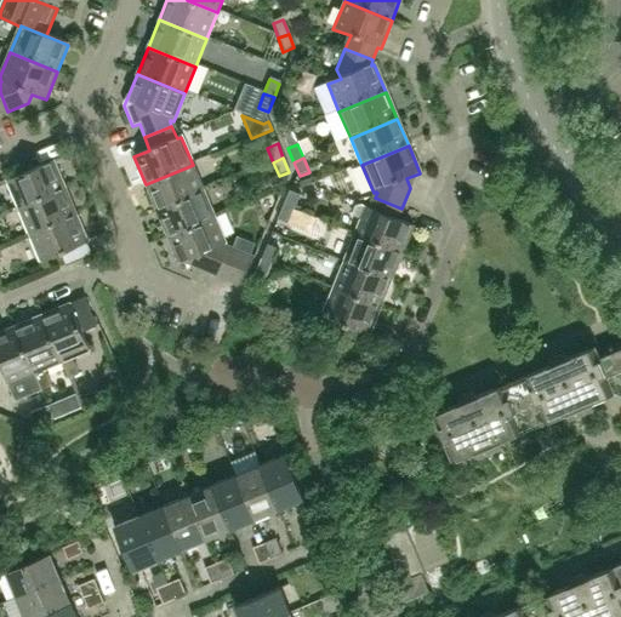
[(66,190),(53,163),(6,182),(18,210),(66,190)]
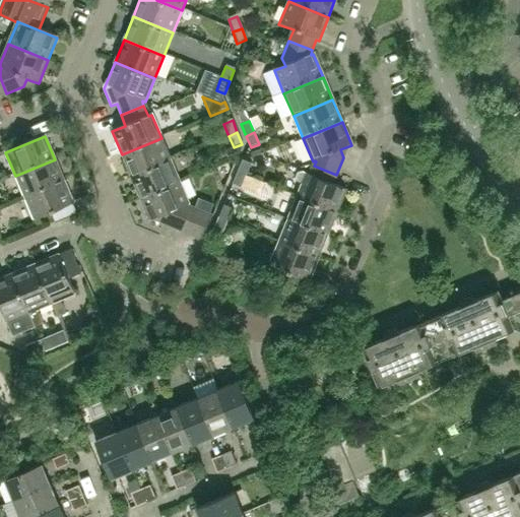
[(171,160),(161,138),(122,154),(131,177),(171,160)]
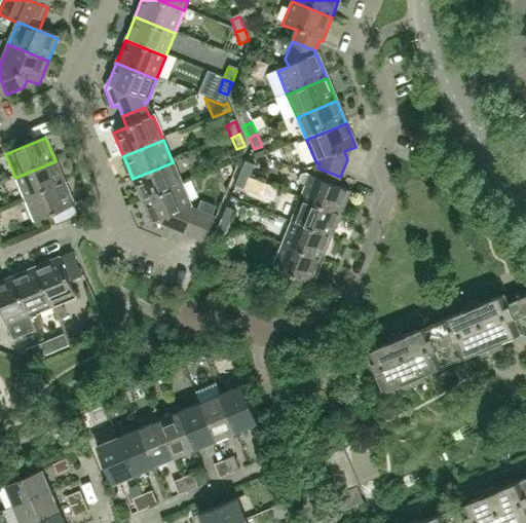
[(65,184),(55,161),(15,178),(25,200),(65,184)]
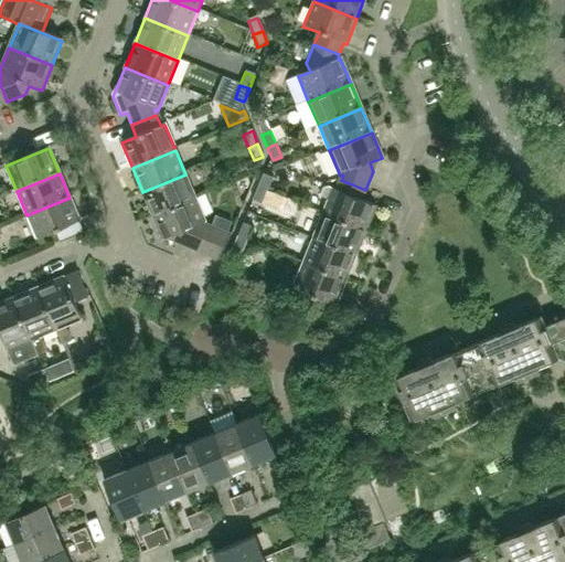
[(195,199),(185,175),(142,192),(152,216),(195,199)]
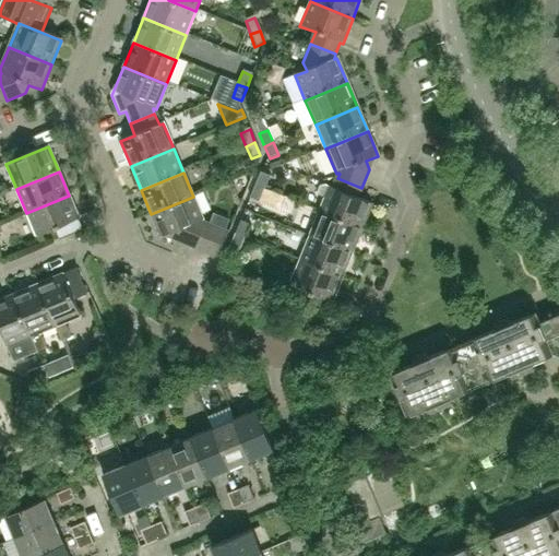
[(264,190),(269,178),(260,174),(256,187),(264,190)]
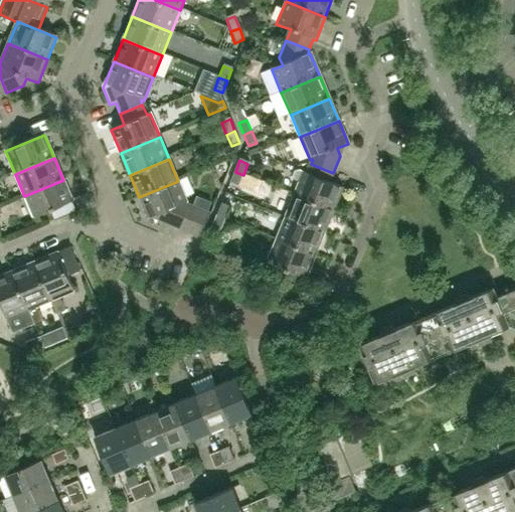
[(333,212),(343,189),(329,183),(333,173),(311,164),(307,174),(300,172),(295,172),(292,180),(300,183),(295,196),(333,212)]
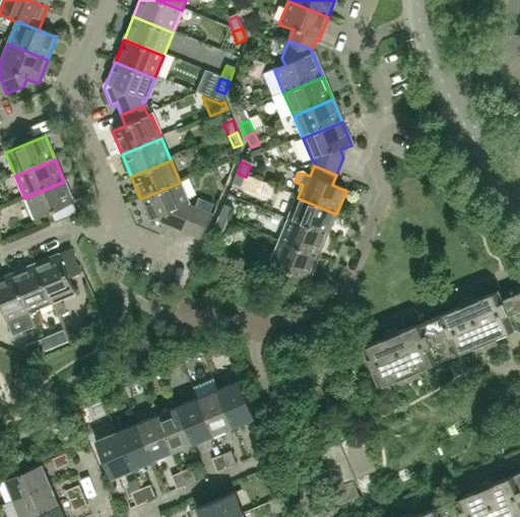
[(241,189),(246,177),(238,174),(233,186),(241,189)]
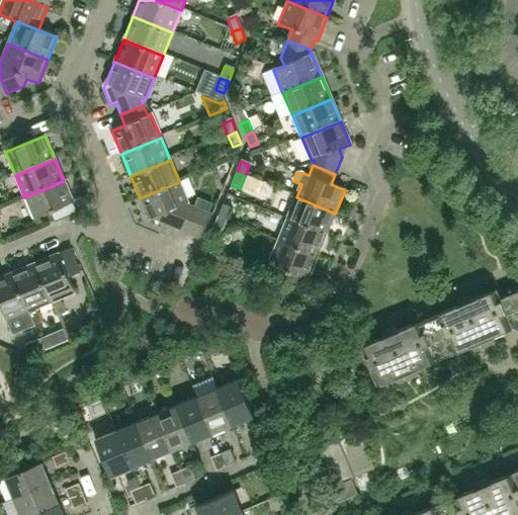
[(73,203),(64,181),(24,197),(33,220),(73,203)]
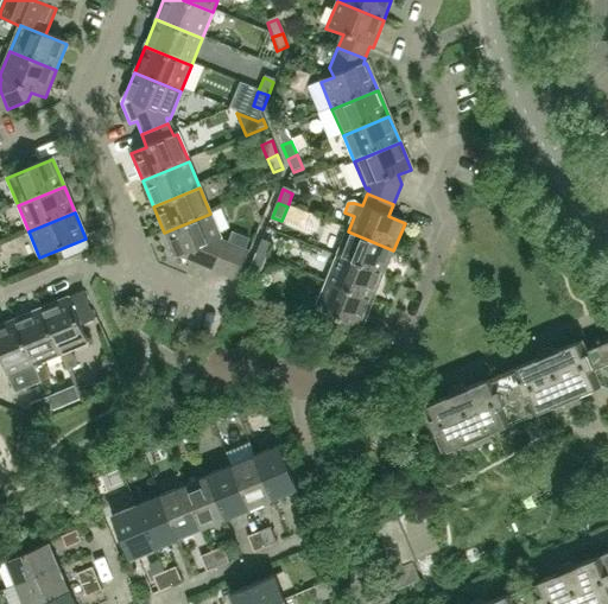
[(213,272),(223,245),(219,242),(221,241),(210,214),(164,233),(176,260),(189,254),(192,262),(213,272)]
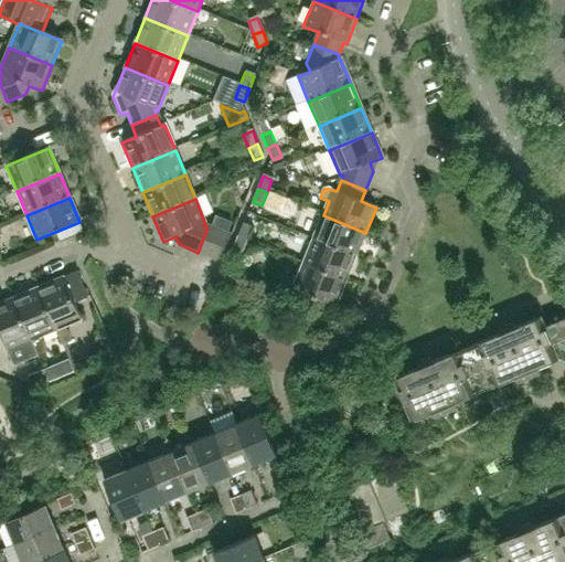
[(355,257),(365,233),(323,215),(313,240),(355,257)]
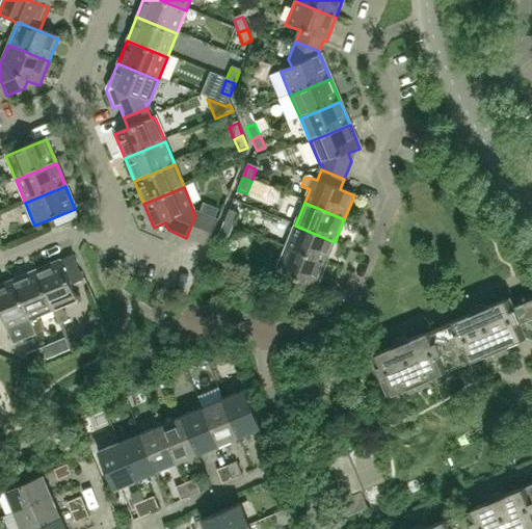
[(232,228),(237,215),(229,212),(223,223),(232,228)]
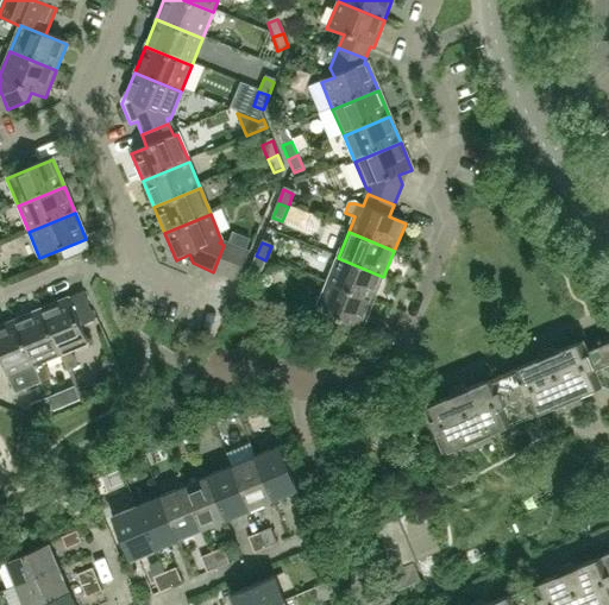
[(225,277),(236,250),(224,245),(213,272),(225,277)]
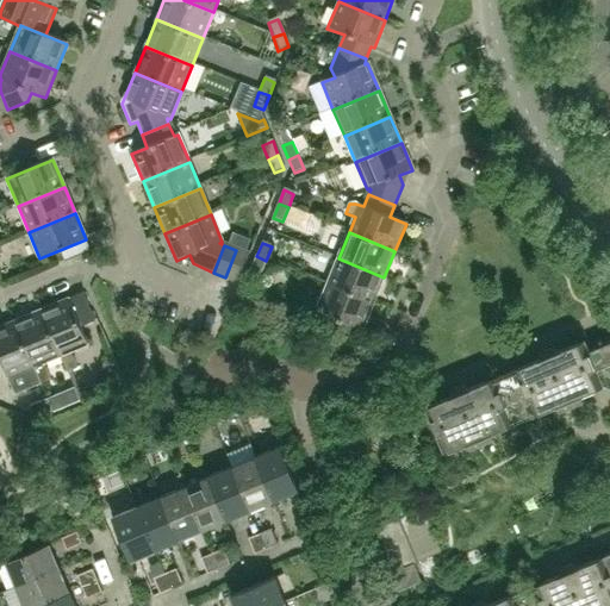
[(238,283),(249,256),(236,250),(225,277),(238,283)]
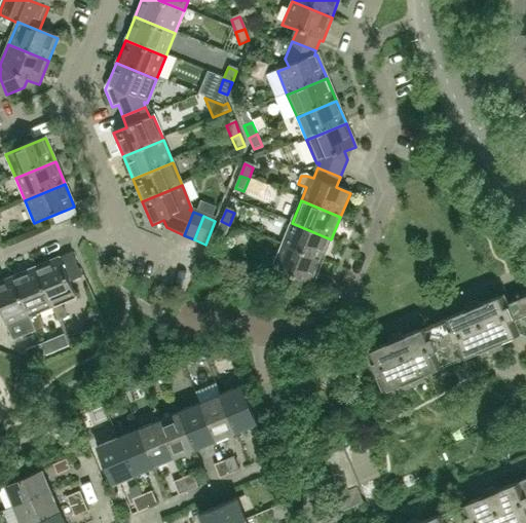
[(225,236),(229,225),(221,221),(216,233),(225,236)]
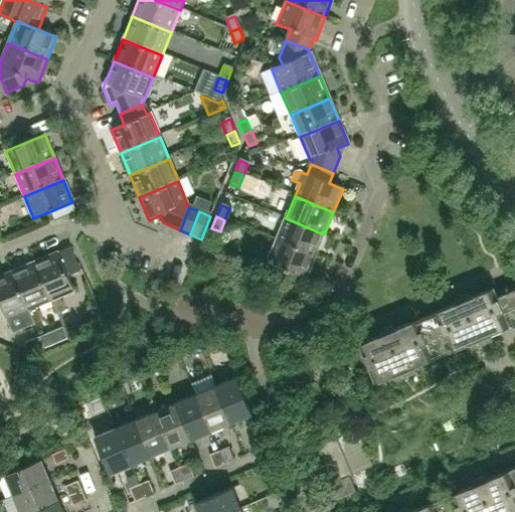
[(315,257),(324,234),(286,218),(277,241),(315,257)]
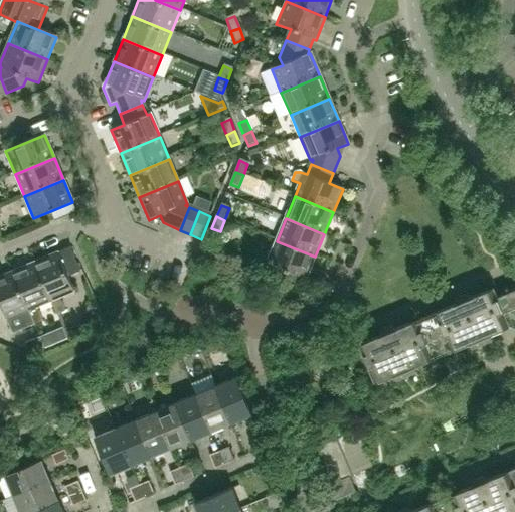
[(306,280),(315,257),(277,241),(267,264),(306,280)]
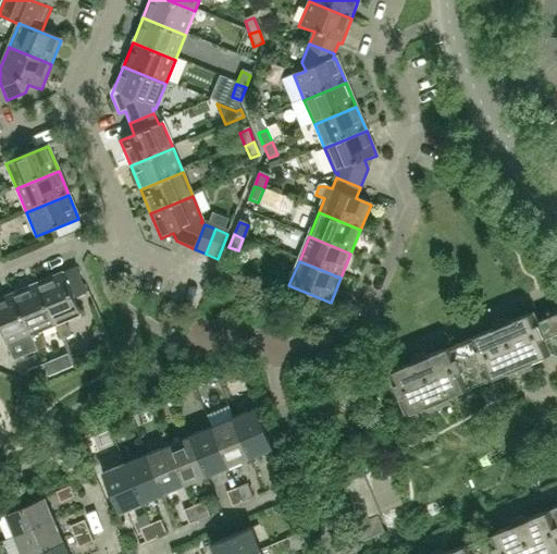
[(82,317),(64,274),(39,284),(57,327),(62,342),(71,337),(64,323),(82,317)]
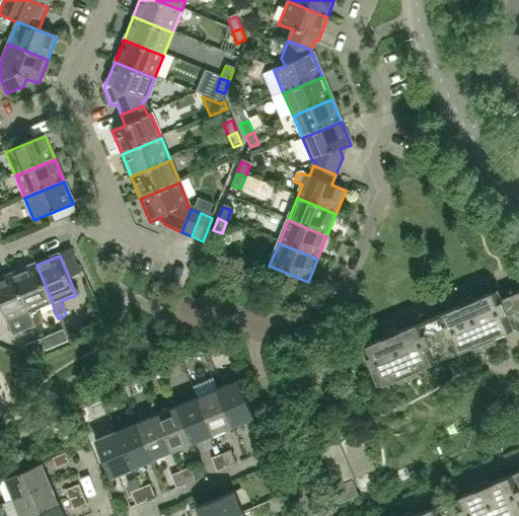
[(53,304),(36,265),(14,275),(35,327),(44,324),(38,310),(53,304)]
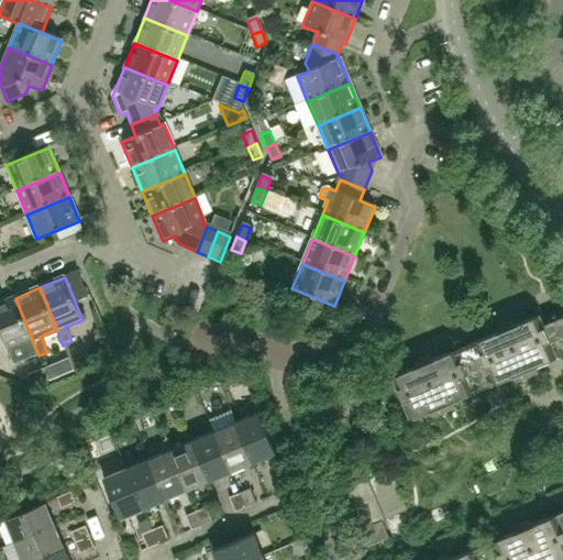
[(39,355),(15,298),(0,304),(0,336),(2,336),(14,365),(39,355)]
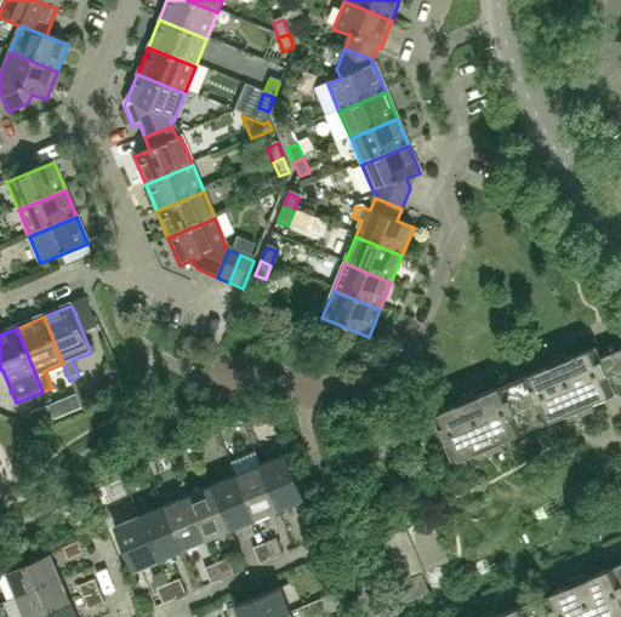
[(620,343),(597,354),(594,349),(565,361),(563,356),(557,359),(551,361),(553,366),(473,400),(471,394),(466,396),(460,399),(462,405),(433,417),(453,463),(474,455),(477,460),(502,449),(500,444),(567,416),(569,421),(593,411),(591,405),(613,396),(620,399),(620,343)]
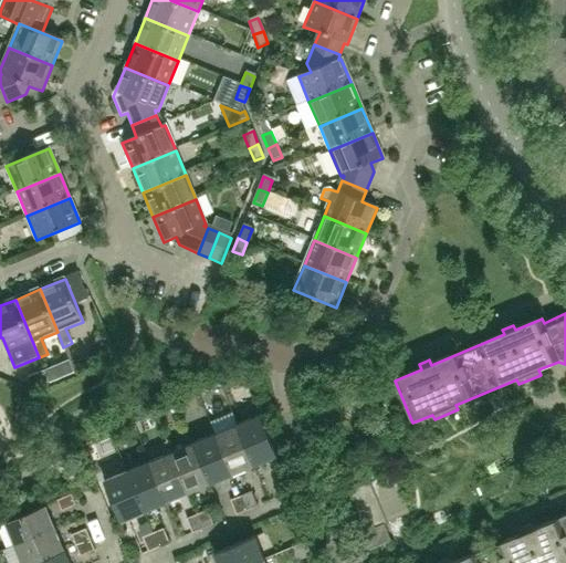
[(32,391),(49,384),(44,372),(28,379),(32,391)]
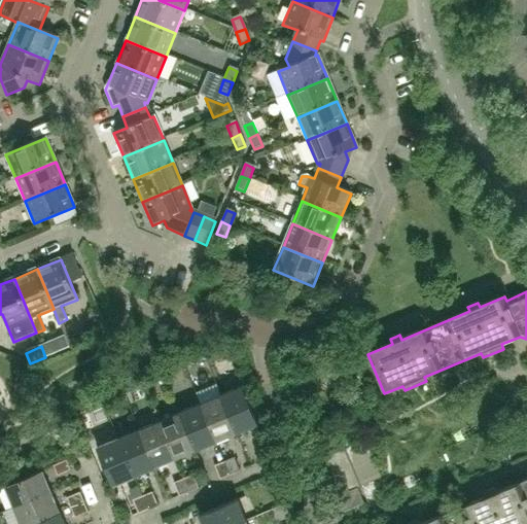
[(234,370),(221,375),(225,386),(238,382),(234,370)]
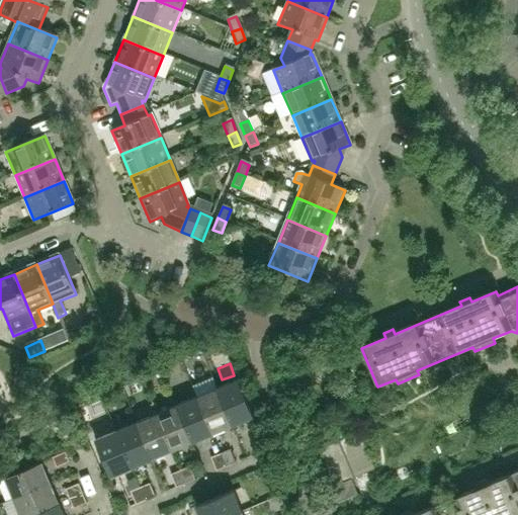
[(253,418),(238,380),(236,380),(236,381),(217,390),(232,426),(252,418),(252,419),(253,418)]
